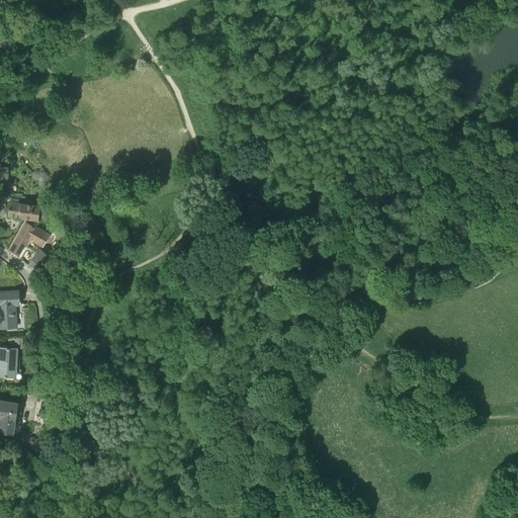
[(0,180),(9,181),(9,167),(0,166),(0,180)]
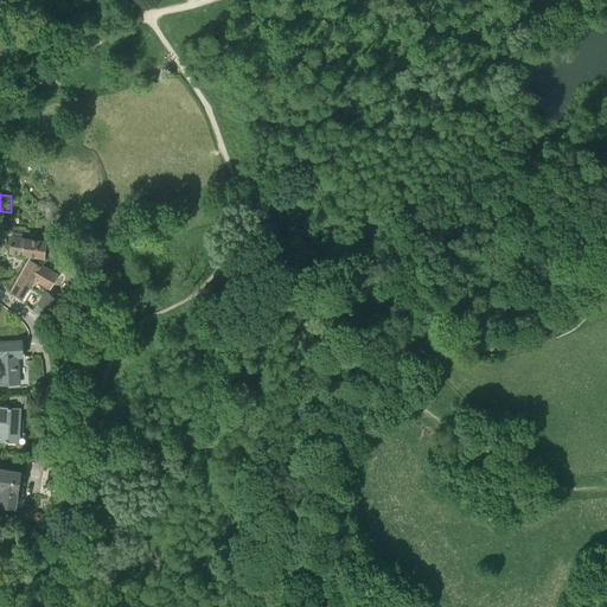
[(11,237),(10,254),(44,257),(53,259),(55,243),(46,242),(24,240),(21,238),(21,235),(12,234),(11,237)]
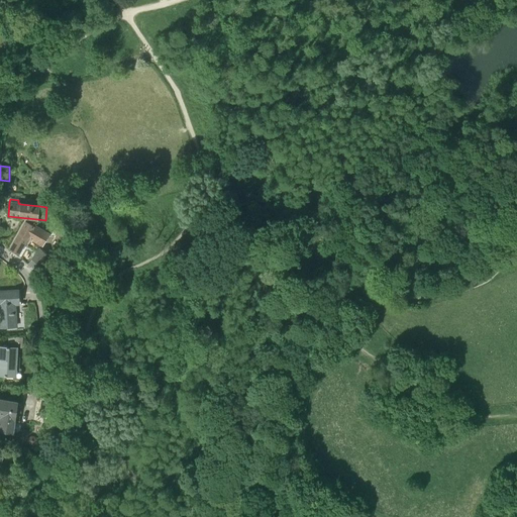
[(41,238),(44,232),(27,222),(11,249),(18,253),(30,232),(41,238)]
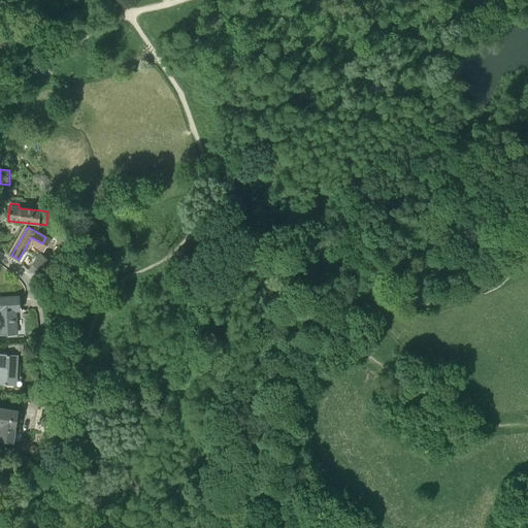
[(37,276),(41,272),(51,260),(50,260),(54,255),(48,250),(29,269),(37,276)]
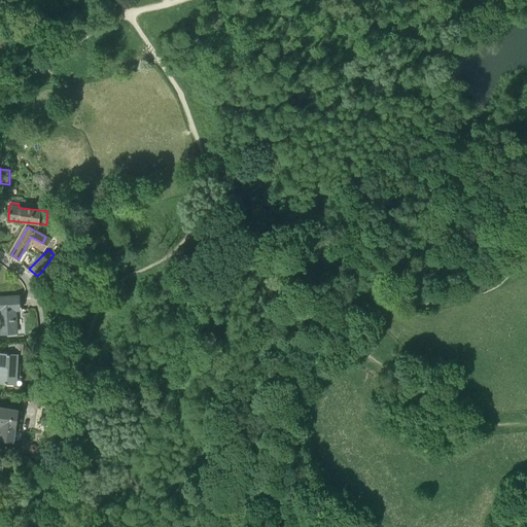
[(16,332),(15,311),(19,310),(19,296),(0,296),(0,331),(0,334),(16,332)]
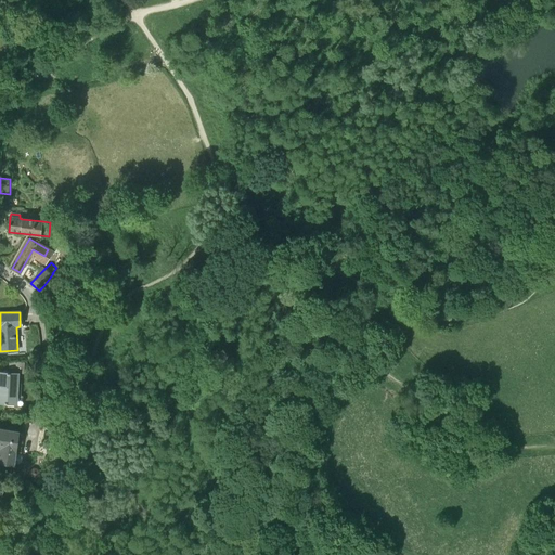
[(0,372),(0,403),(17,404),(18,373),(8,373),(0,372)]
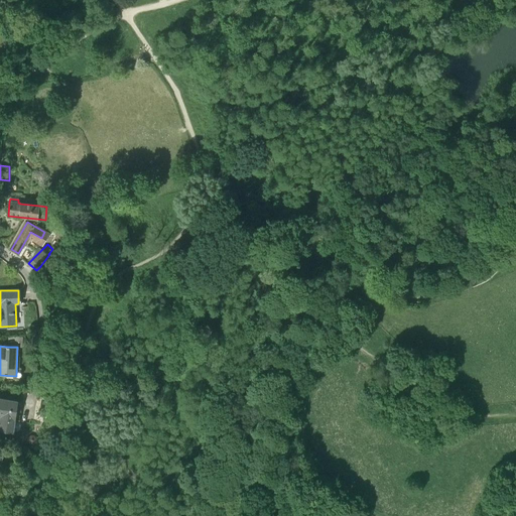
[(0,398),(0,429),(13,432),(17,432),(20,429),(21,425),(19,421),(15,421),(15,419),(18,401),(0,398)]
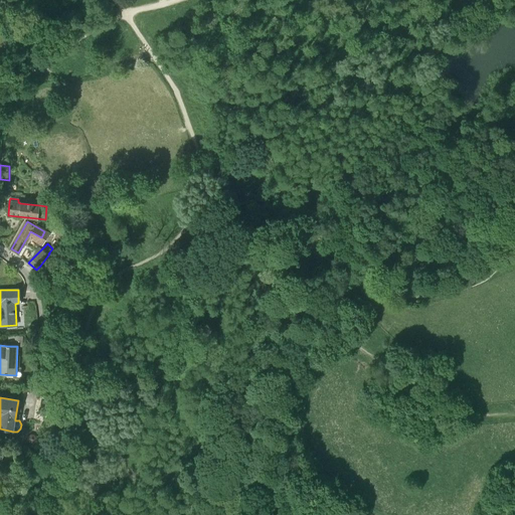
[(30,434),(27,436),(27,440),(29,443),(33,444),(36,442),(37,438),(34,435),(30,434)]
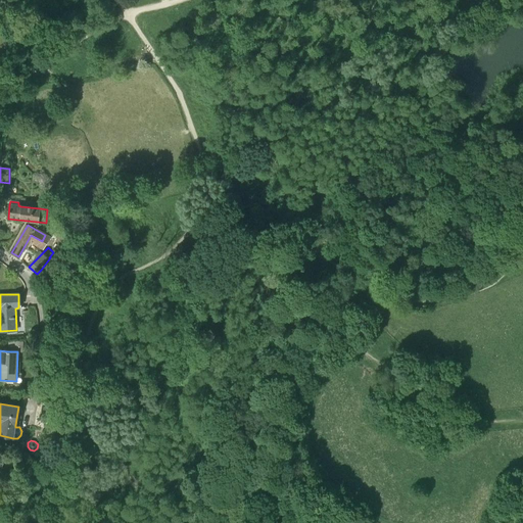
All buildings are outlined.
